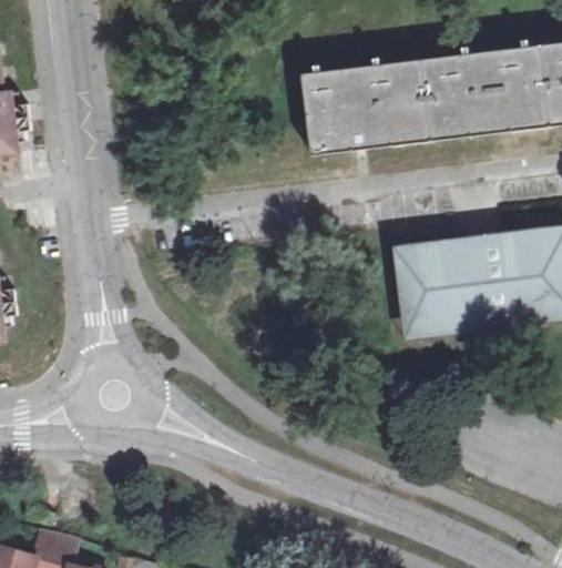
[(561,42),(299,75),(309,155),(561,123),(561,42)]
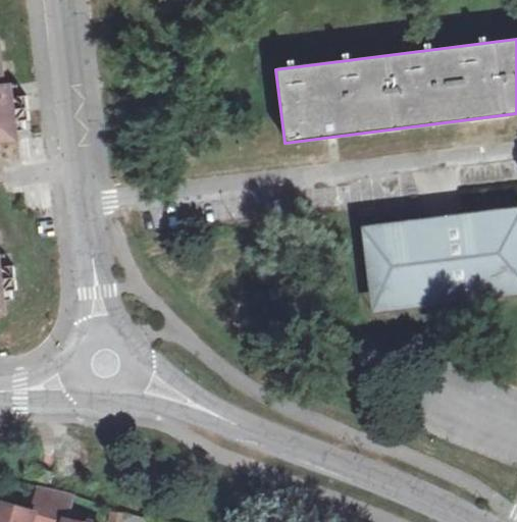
[(0,134),(17,132),(15,123),(30,120),(26,97),(11,98),(9,87),(3,88),(0,71),(0,134)]
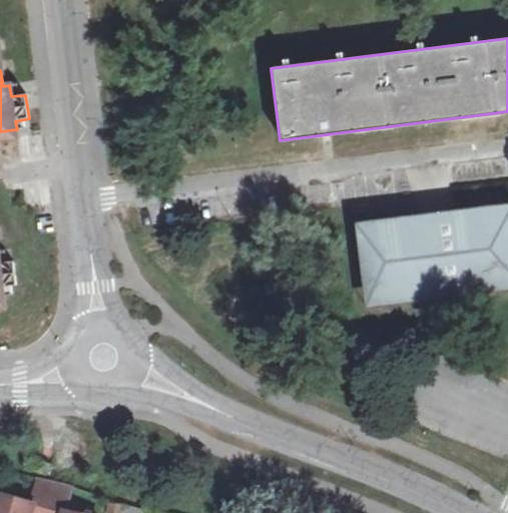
[(507,198),(356,216),(366,302),(507,285),(507,198)]
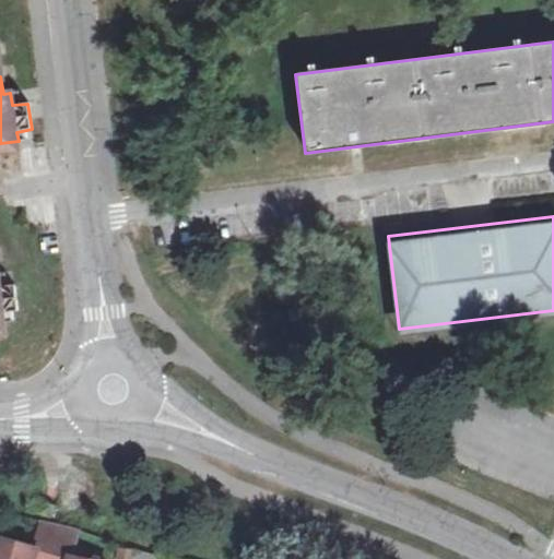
[(0,313),(15,310),(12,285),(0,286),(0,313)]
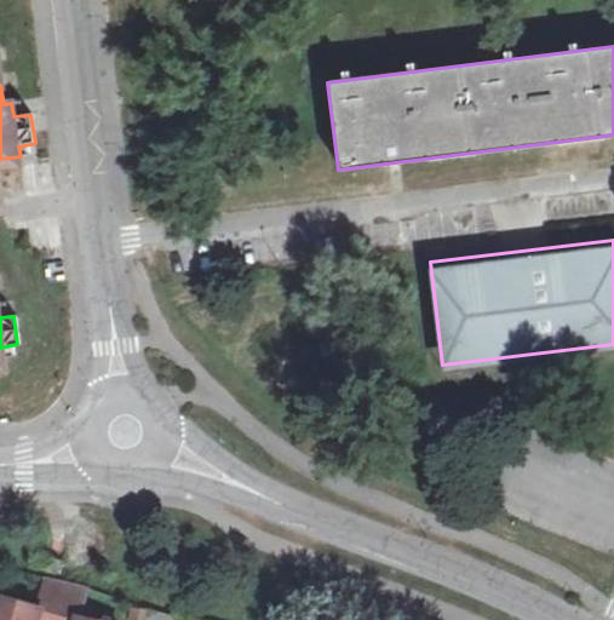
[(0,619),(76,619),(84,591),(46,583),(38,614),(0,603),(0,619)]
